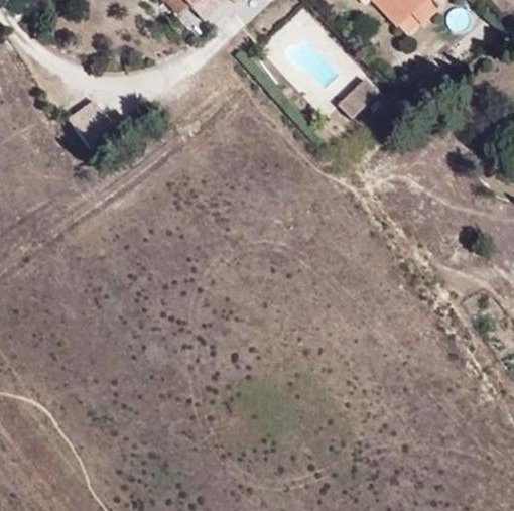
[(180,0),(200,20),(222,0),(229,0),(231,2),(233,0),(180,0)]
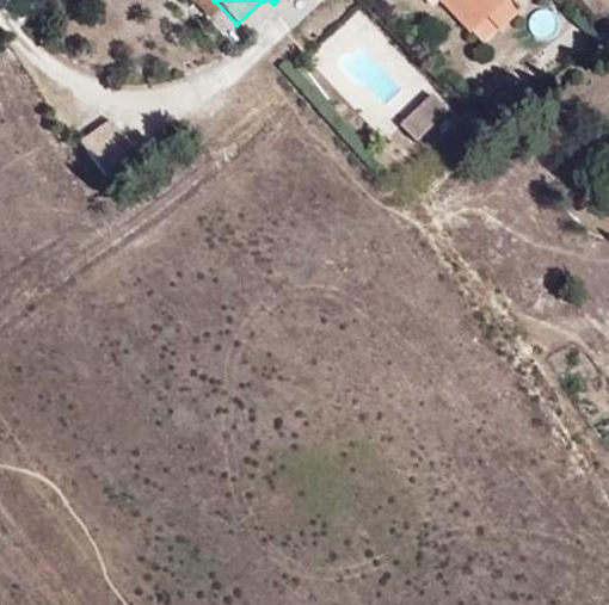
[(438,0),(467,29),(468,28),(485,12),(497,24),(498,26),(518,7),(511,0),(438,0)]
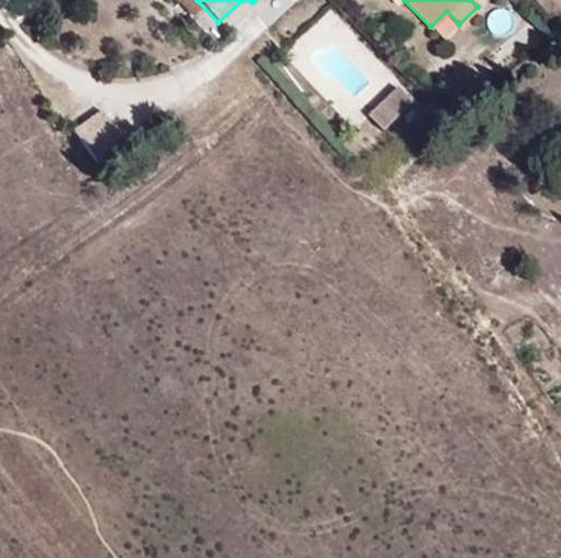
[(442,36),(458,22),(447,11),(431,25),(442,36)]
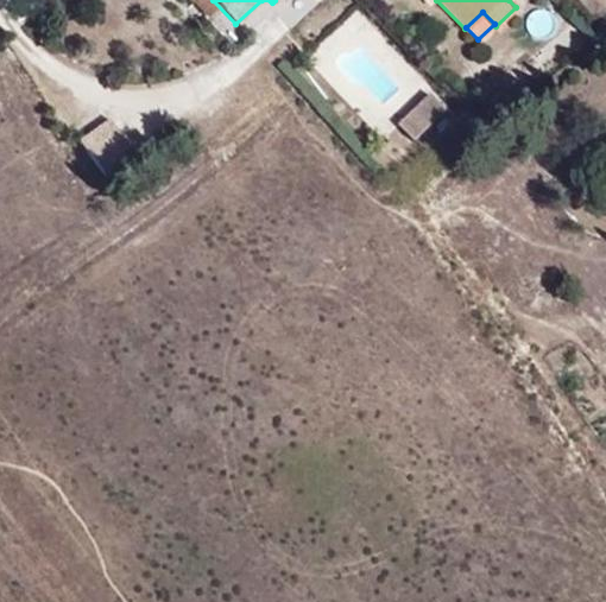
[(429,88),(397,124),(417,141),(449,107),(429,88)]
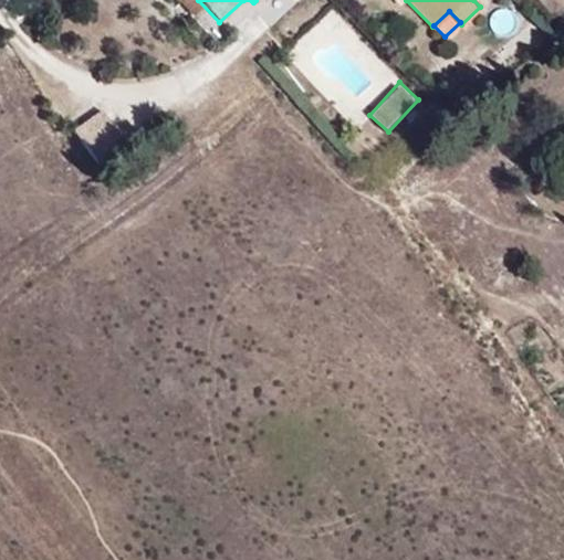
[(75,120),(97,151),(126,133),(105,101),(75,120)]
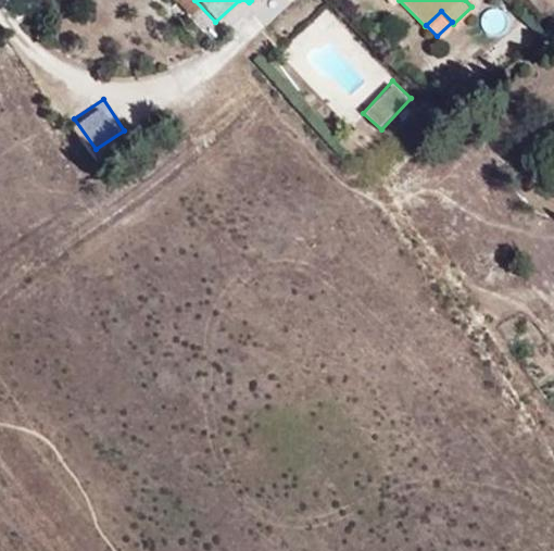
All buildings are outlined.
